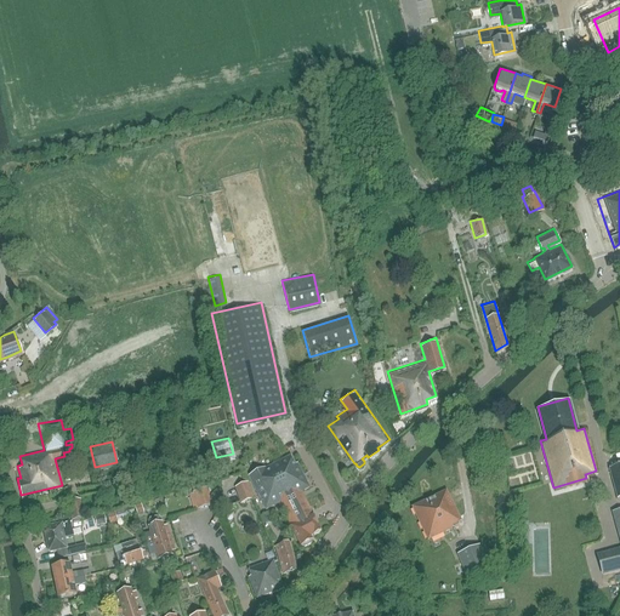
[(289,452),(269,462),(280,483),(279,484),(284,495),(278,498),(285,514),(307,502),(300,488),(308,484),(296,460),(294,461),(289,452)]
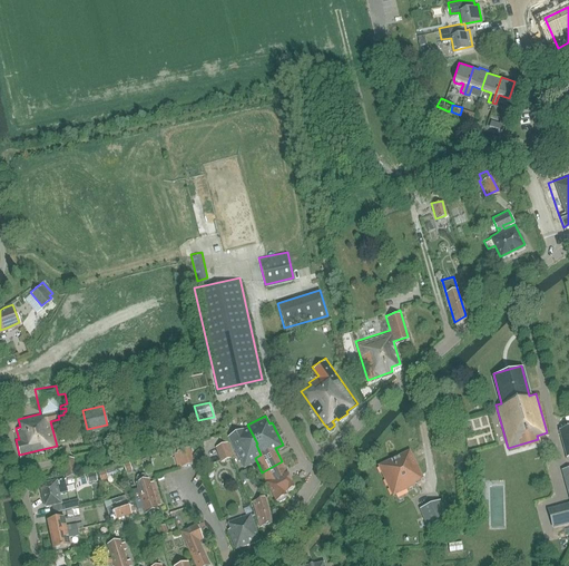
[(568,423),(558,427),(566,456),(568,455),(568,423)]
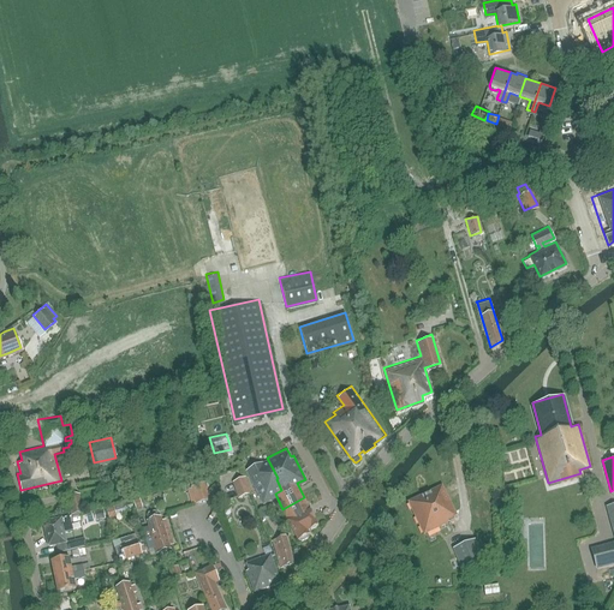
[(267,458),(260,461),(245,468),(262,501),(275,494),(281,490),(276,479),(278,478),(267,458)]
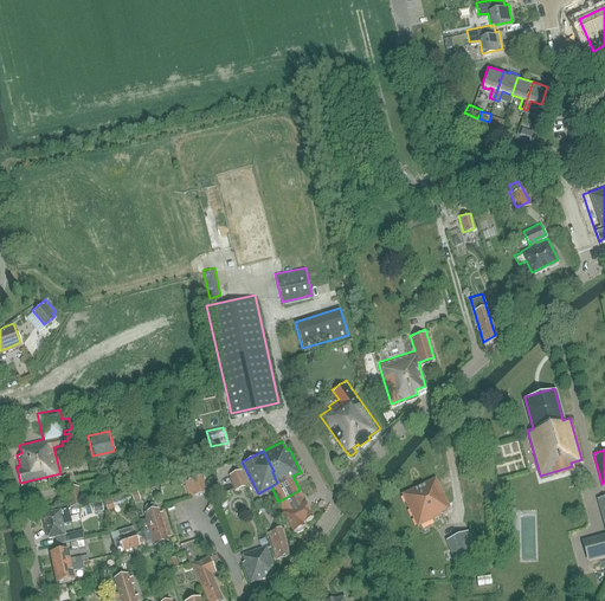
[(240,466),(227,471),(235,488),(246,483),(240,466)]
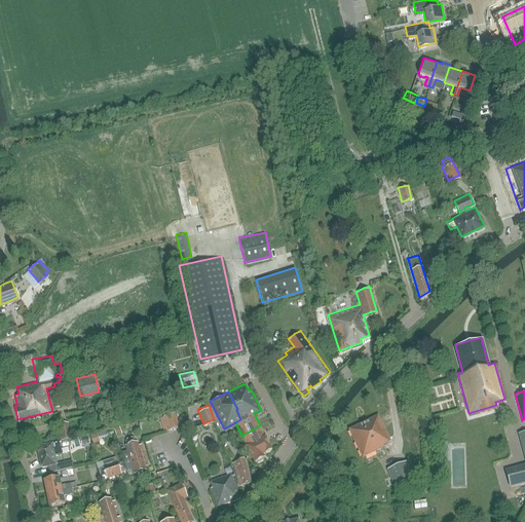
[(173,410),(172,406),(161,409),(167,427),(179,424),(175,410),(173,410)]
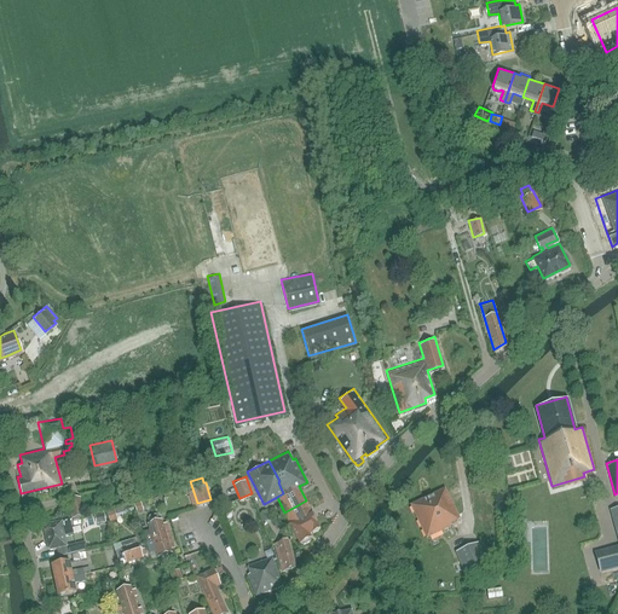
[(449,521),(458,516),(444,485),(410,502),(426,534),(450,522),(449,521)]
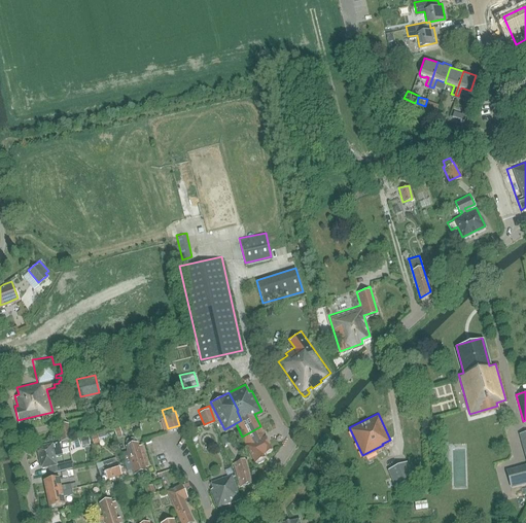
[(70,437),(68,420),(58,422),(60,438),(70,437)]
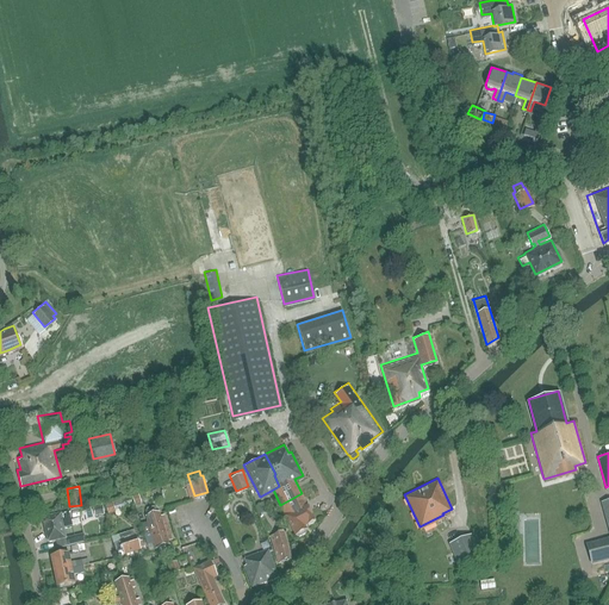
[(315,518),(302,493),(280,505),(294,532),(305,528),(304,523),(315,518)]
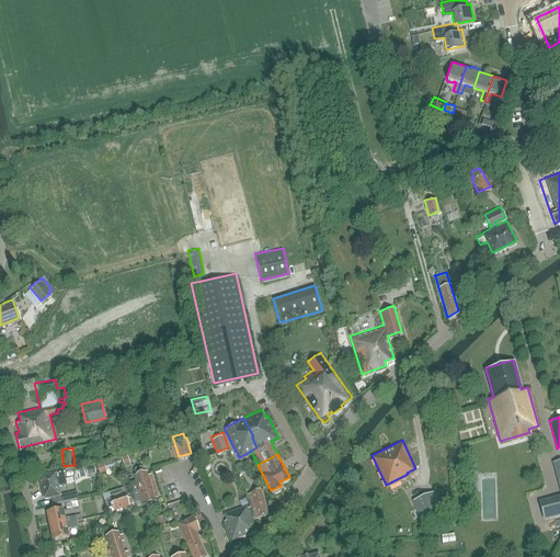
[(135,473),(133,473),(138,487),(150,484),(148,478),(152,477),(150,470),(147,472),(146,468),(144,469),(143,464),(140,463),(134,465),(133,467),(135,473)]
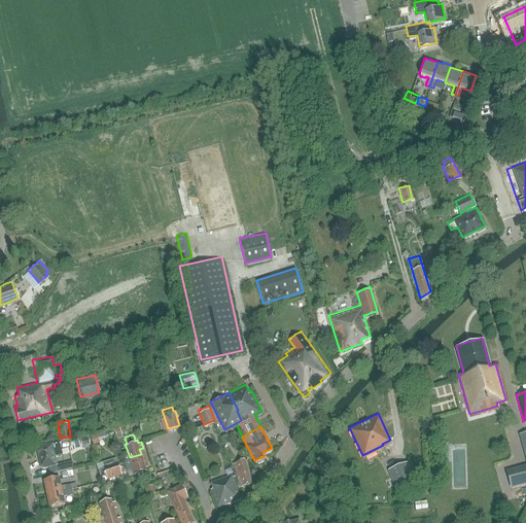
[(79,448),(84,446),(80,436),(75,438),(79,448)]
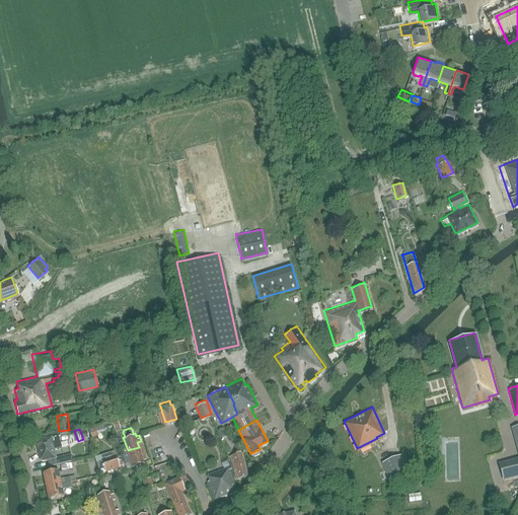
[(55,455),(55,452),(54,447),(60,445),(57,433),(51,434),(35,437),(40,458),(51,456),(52,463),(70,459),(69,456),(59,457),(55,455)]
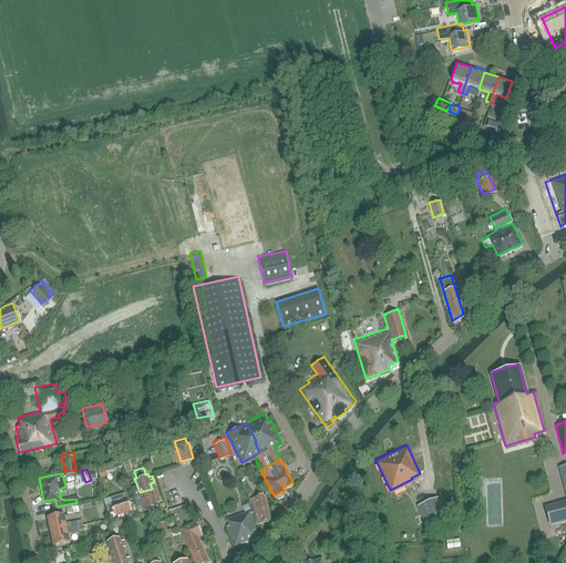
[(105,500),(116,495),(114,489),(103,493),(105,500)]
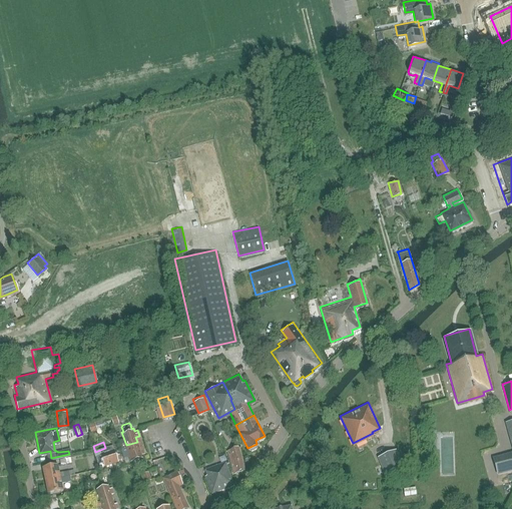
[(137,442),(126,445),(130,459),(141,455),(140,452),(143,451),(142,446),(139,447),(137,442)]
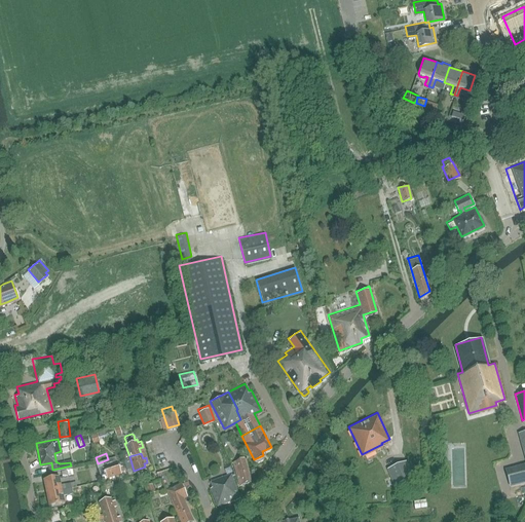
[(238,483),(250,479),(241,456),(230,460),(238,483)]
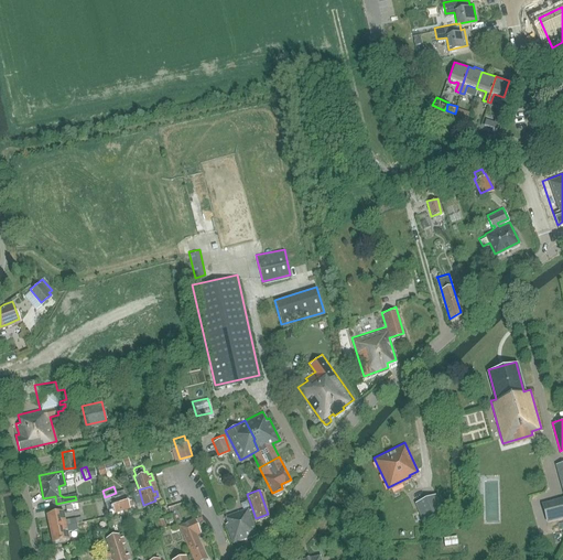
[(434,492),(414,501),(423,521),(443,513),(434,492)]
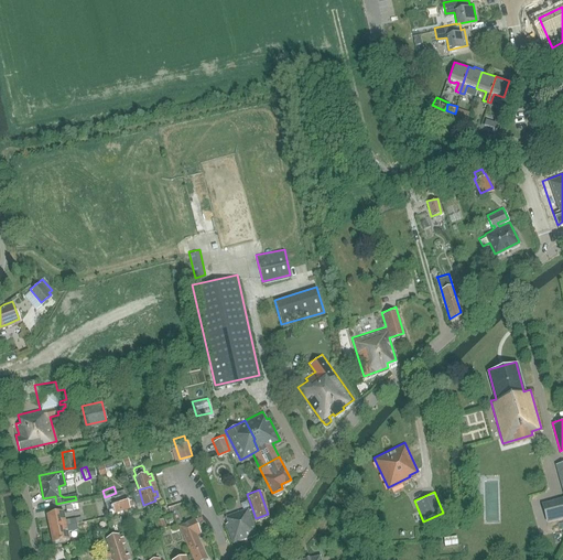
[(129,504),(132,503),(130,497),(127,498),(125,493),(110,497),(114,510),(129,505),(129,504)]
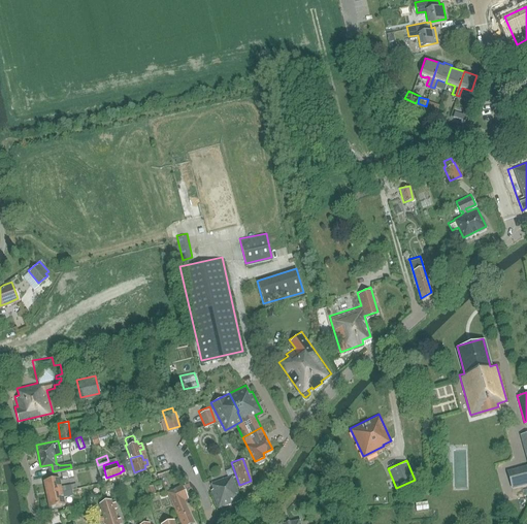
[(526,464),(506,470),(511,486),(526,480),(526,464)]
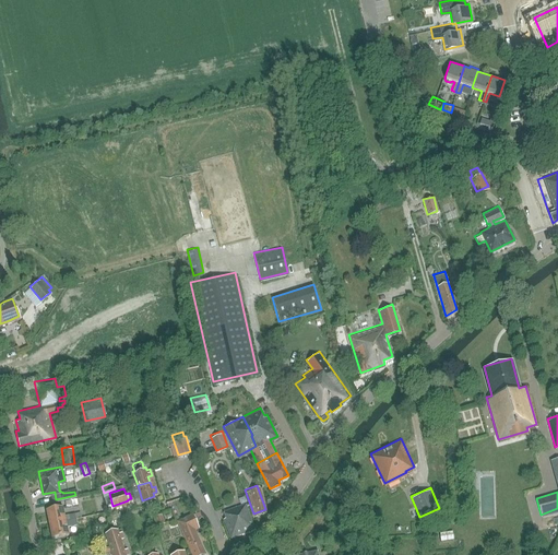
[(230,535),(254,527),(245,502),(223,509),(225,516),(223,517),(230,535)]
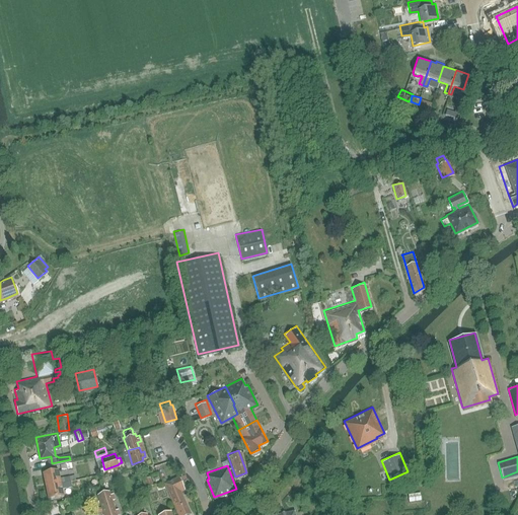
[(43,470),(45,484),(60,481),(70,479),(75,477),(73,472),(59,475),(57,467),(43,470)]
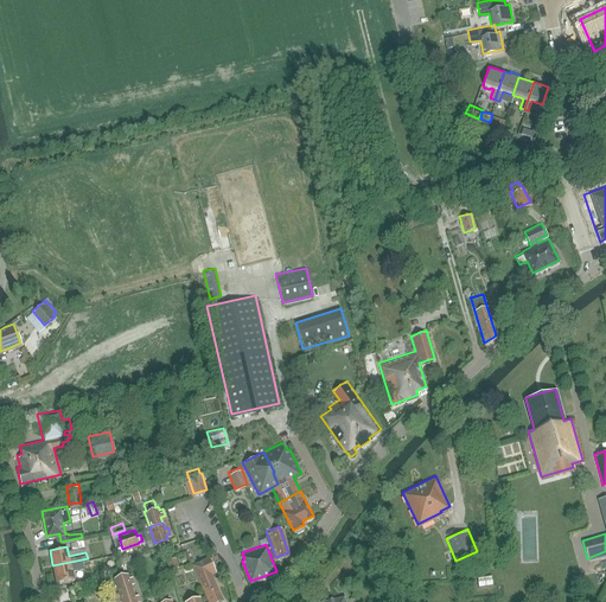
[(167,557),(171,568),(179,564),(176,555),(167,557)]
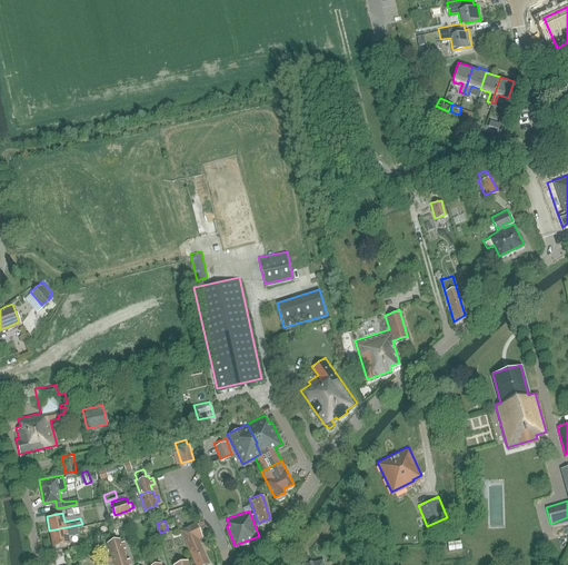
[(196,564),(200,564),(209,562),(198,536),(201,534),(195,521),(179,528),(196,564)]
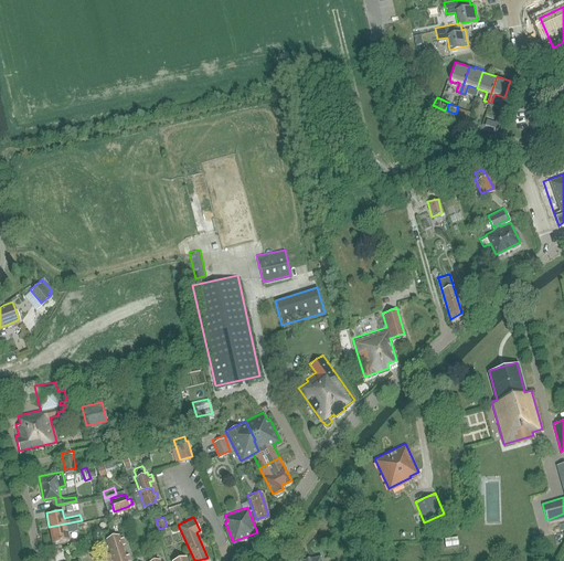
[(76,524),(76,521),(65,524),(49,527),(52,541),(68,538),(66,530),(77,528),(77,527),(86,525),(85,521),(76,524)]
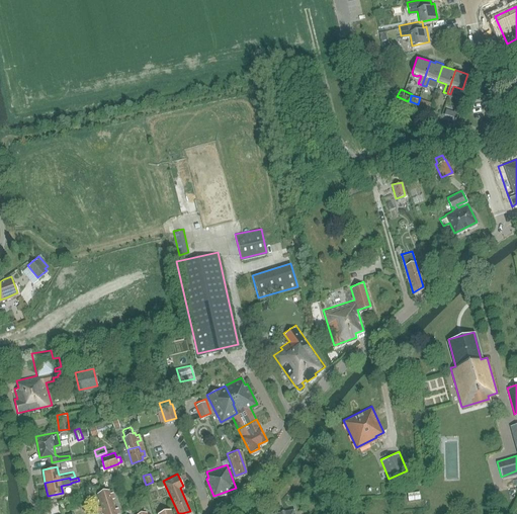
[(97,492),(101,505),(112,502),(111,497),(114,496),(112,490),(109,491),(108,488),(97,492)]
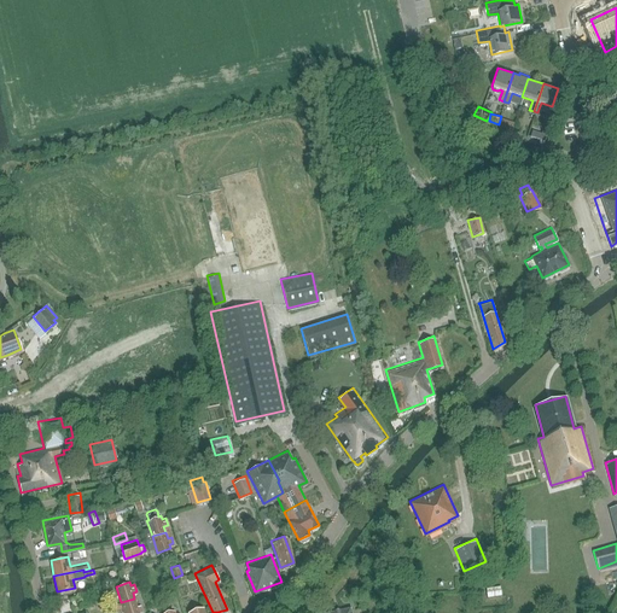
[(104,583),(93,585),(92,583),(80,585),(82,593),(105,588),(104,583)]
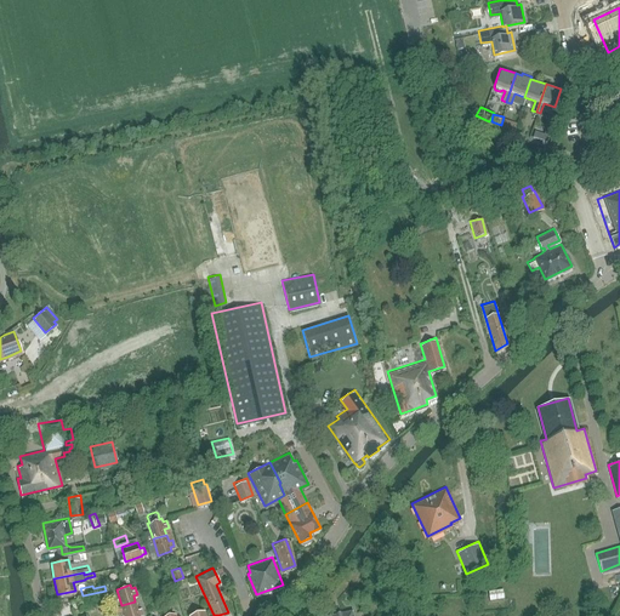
[(137,606),(135,602),(121,605),(124,615),(138,615),(138,614),(142,612),(141,606),(137,606)]
